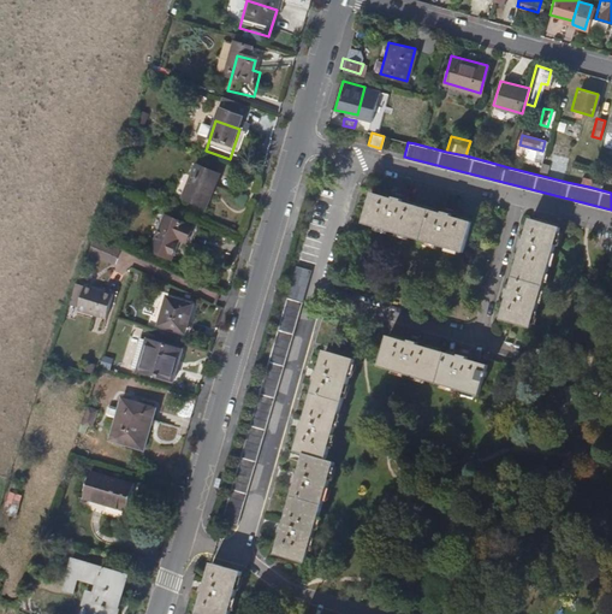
[(215,179),(191,170),(177,202),(201,212),(215,179)]
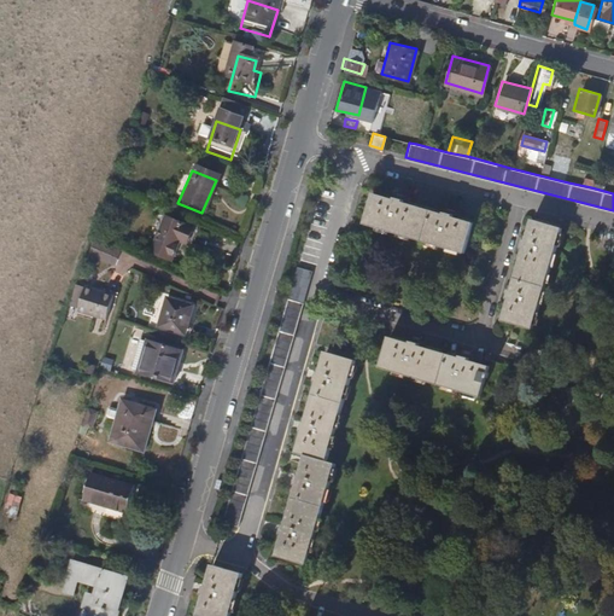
[(568,182),(591,187),(594,179),(571,173),(568,182)]
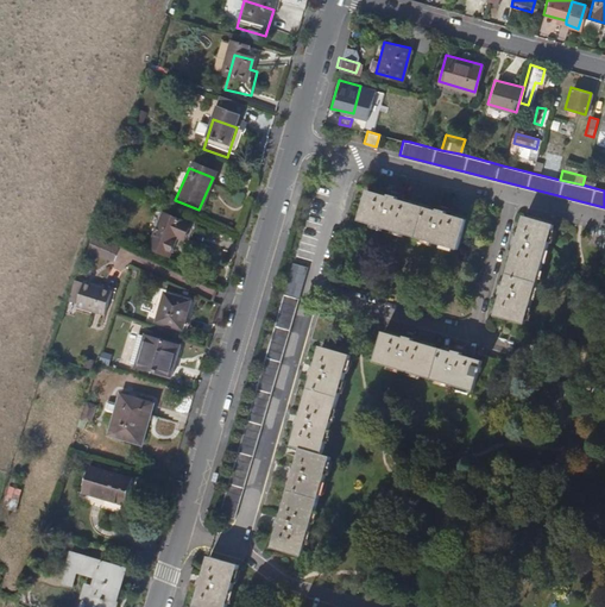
[(384,196),(365,191),(355,219),(454,248),(462,219),(446,214),(443,213),(443,211),(435,208),(434,211),(430,210),(398,200),(392,199),(394,196),(386,195),(385,196),(384,196)]
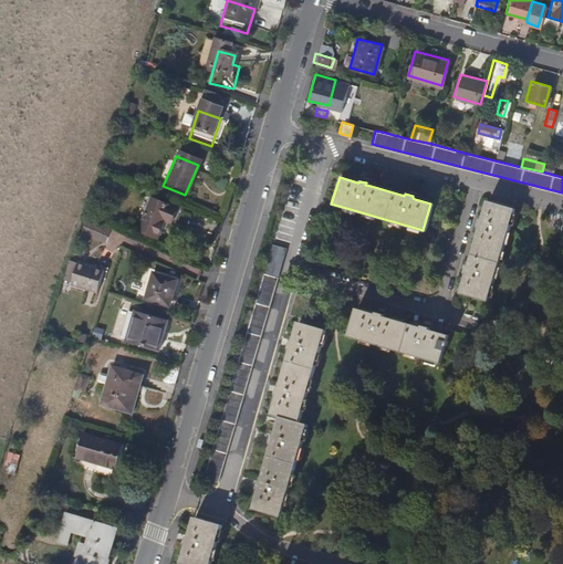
[(174,207),(149,195),(135,228),(153,236),(160,218),(167,221),(174,207)]
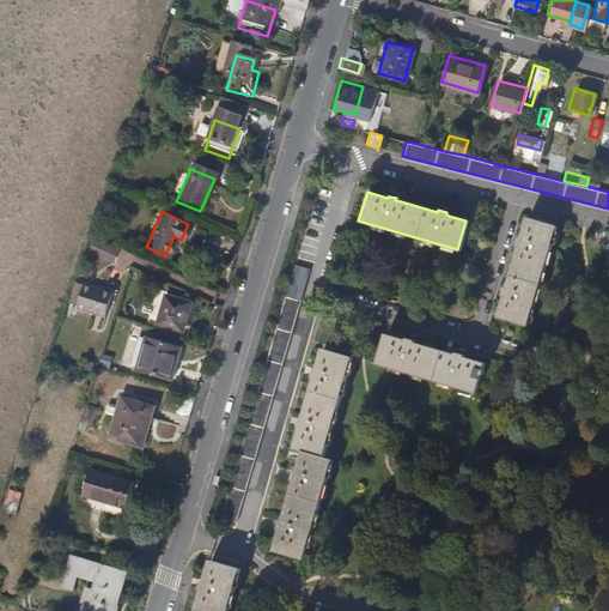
[(554,227),(524,218),(518,237),(516,237),(513,246),(516,247),(504,288),(500,286),(499,295),(501,296),(495,316),(525,325),(554,227)]
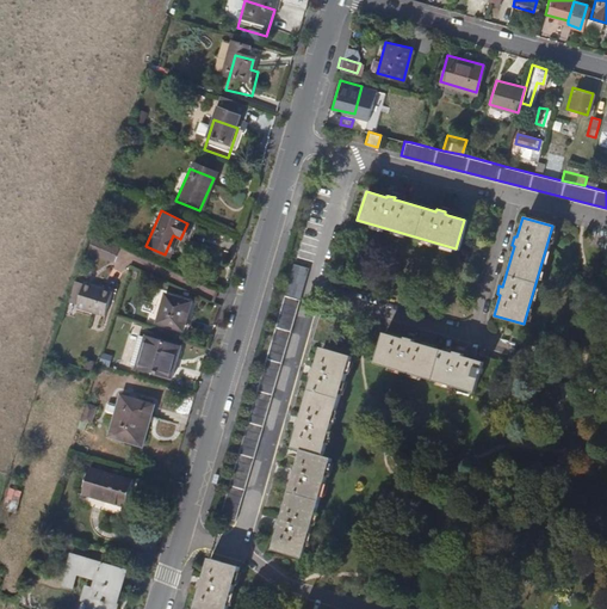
[(119,235),(94,222),(86,238),(112,250),(119,235)]
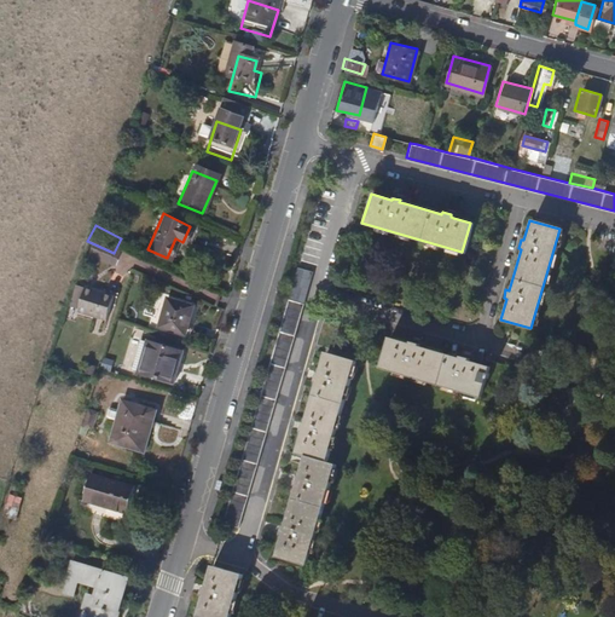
[(311,271),(294,266),(219,522),(236,525),(311,271)]
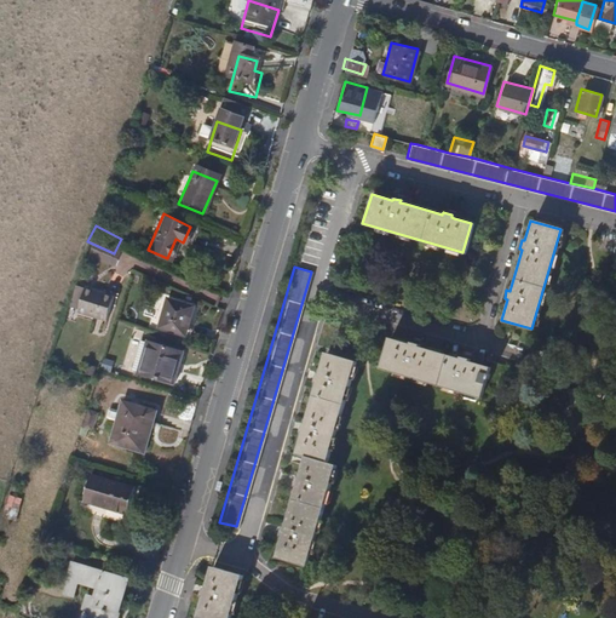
[(111,286),(93,279),(92,284),(84,280),(76,299),(103,310),(111,286)]
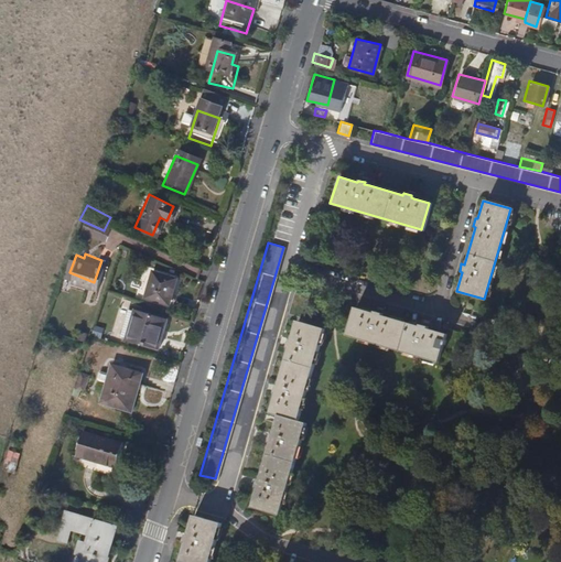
[(176,272),(153,266),(144,290),(169,298),(176,272)]
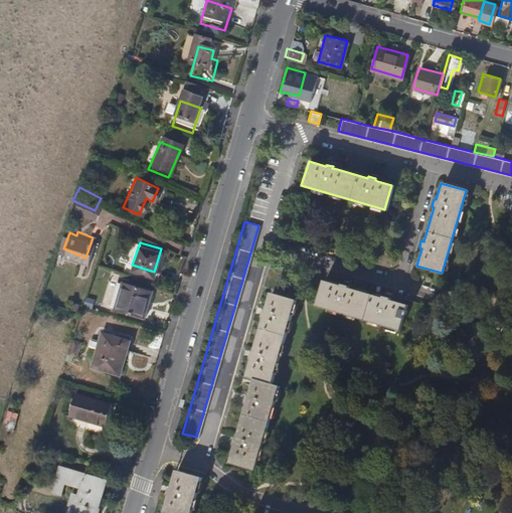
[(150,288),(125,279),(116,304),(141,314),(150,288)]
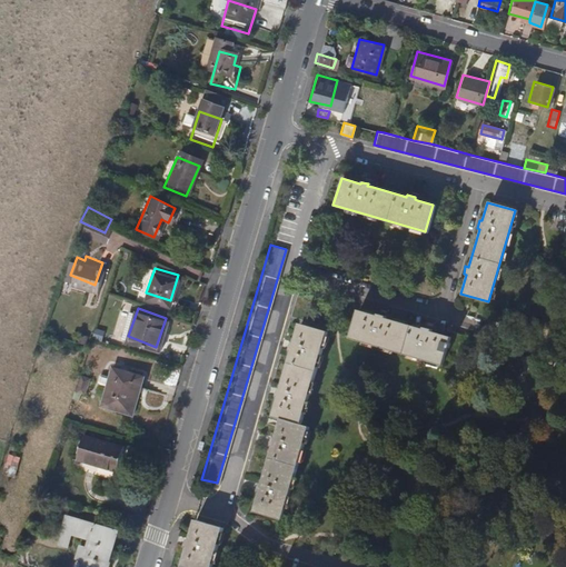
[(374,316),(355,309),(347,336),(440,364),(443,355),(457,359),(464,336),(449,331),(447,337),(429,331),(430,329),(423,327),(421,329),(383,318),(383,316),(375,312),(374,316)]
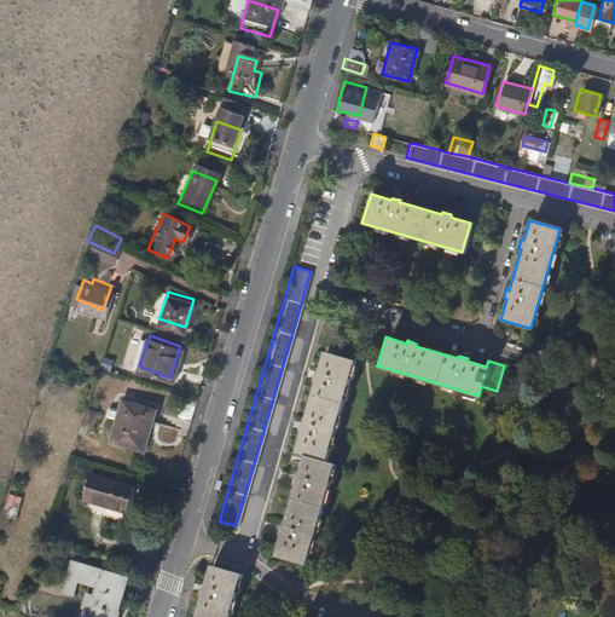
[(353,358),(323,350),(317,370),(314,370),(312,379),(314,380),(302,420),(300,420),(297,430),(300,430),(294,450),(302,453),(296,473),(295,473),(293,483),(294,484),(282,524),(279,524),(278,532),(279,534),(273,553),(303,563),(334,462),(325,460),(353,358)]
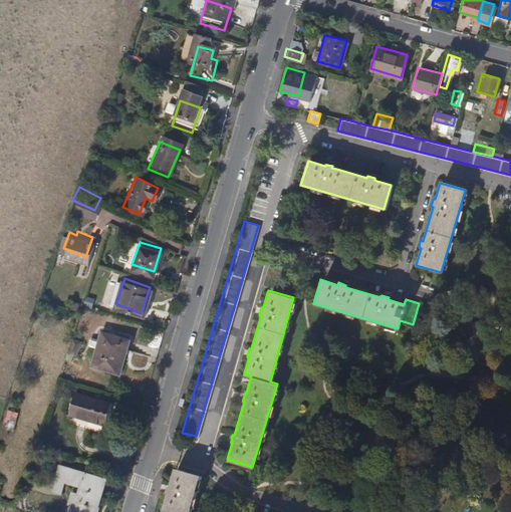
[(128,335),(98,325),(86,359),(108,367),(117,343),(123,345),(128,335)]
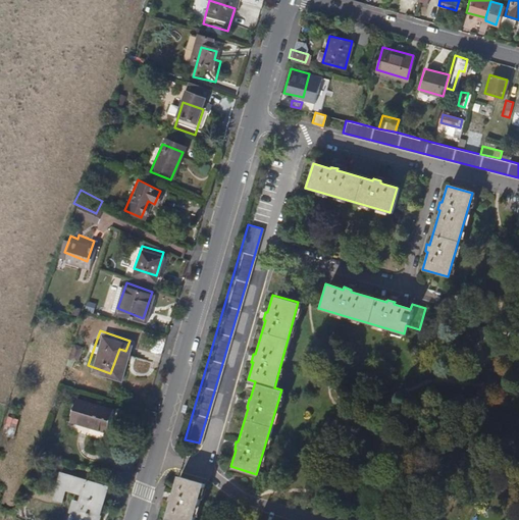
[(76,343),(69,341),(65,356),(71,358),(76,343)]
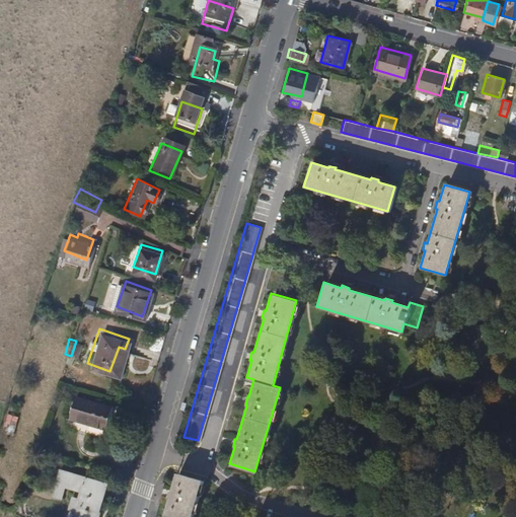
[(125,349),(119,347),(109,371),(117,373),(125,349)]
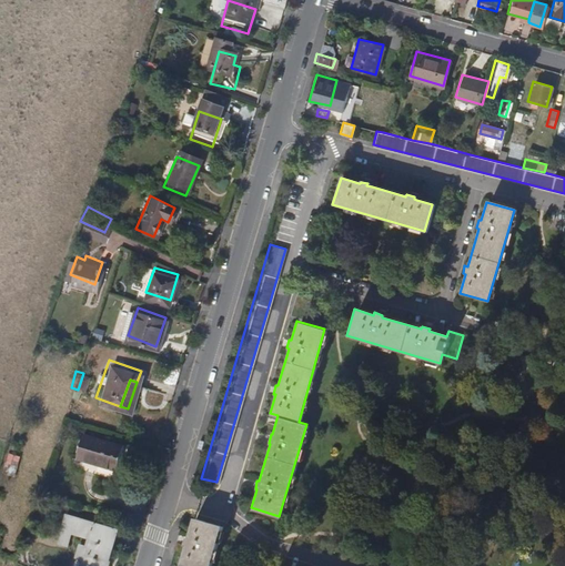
[(129,448),(82,433),(74,455),(121,471),(129,448)]
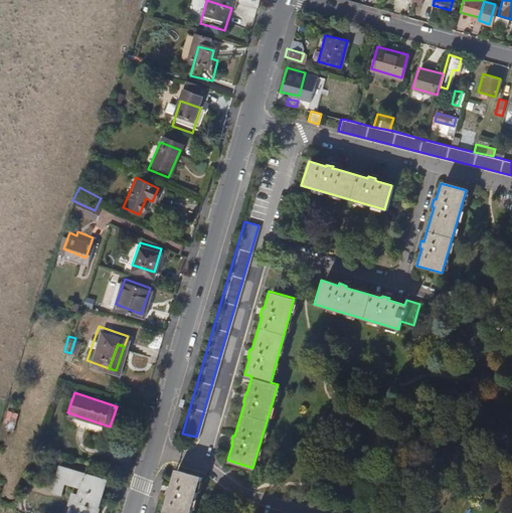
[(16,411),(5,408),(1,425),(12,429),(16,411)]
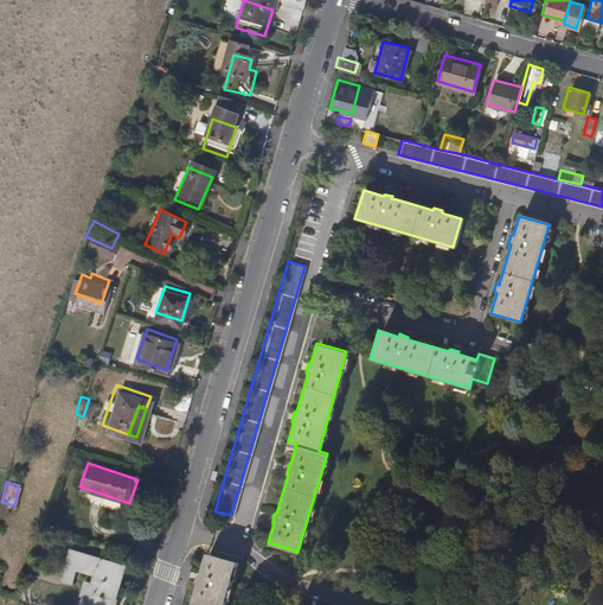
[(122,570),(65,551),(61,566),(71,570),(92,577),(89,587),(81,585),(76,598),(84,602),(82,604),(106,604),(110,592),(113,592),(115,584),(117,585),(122,570)]
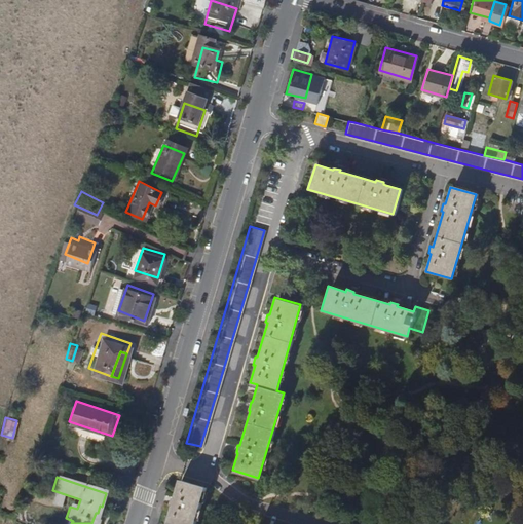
[(191,523),(202,486),(177,479),(172,495),(170,495),(167,504),(170,504),(163,523),(191,523)]
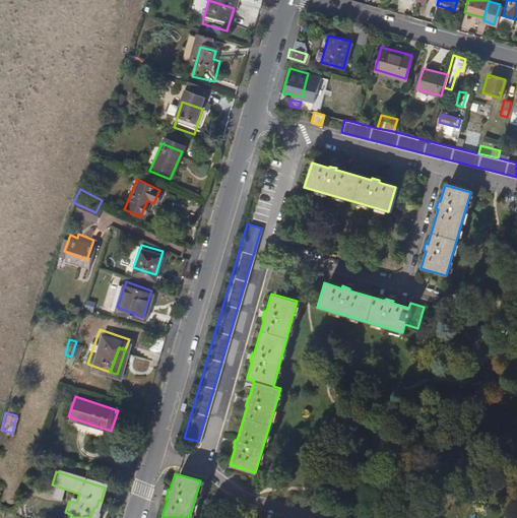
[(61,488),(52,484),(48,497),(58,500),(61,488)]
